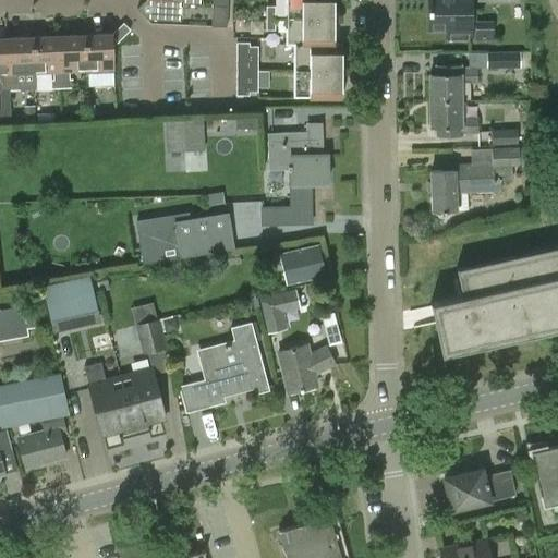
[(146,0),(136,10),(146,21),(179,22),(180,1),(184,1),(183,0),(146,0)]
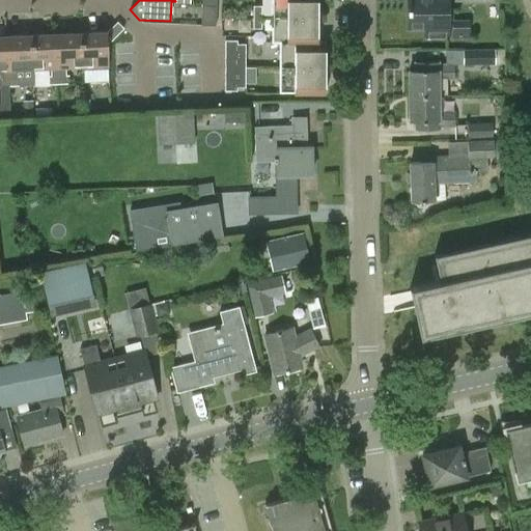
[(271,0),(272,19),(326,19),(326,16),(317,16),(317,0),(271,0)]
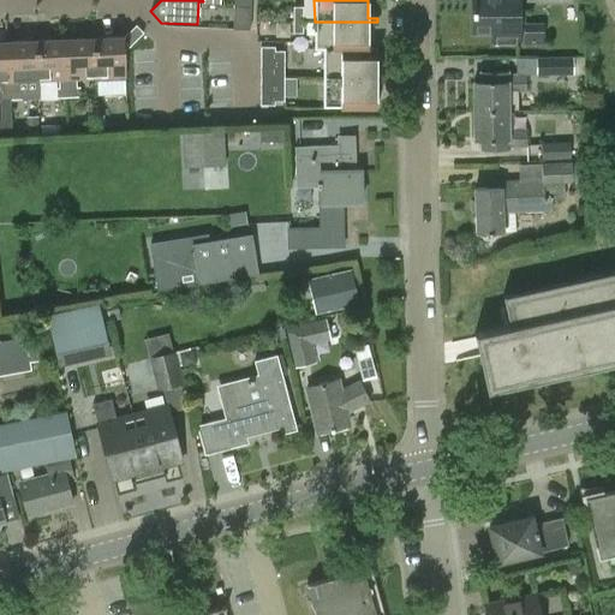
[(520,46),(519,0),(472,0),(472,35),(493,35),(493,46),(520,46)]
